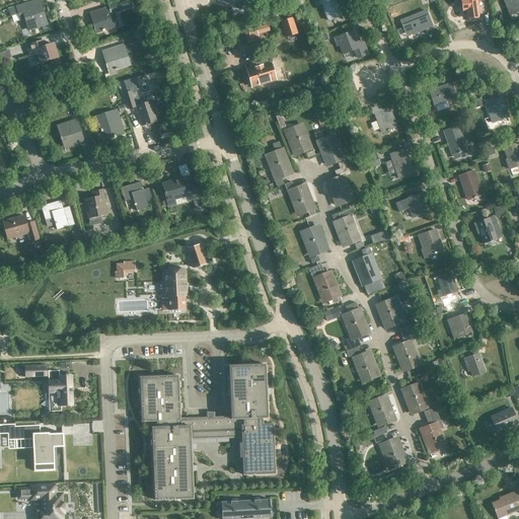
[(334,0),(313,0),(316,6),(320,4),(327,20),(341,15),(334,0)]
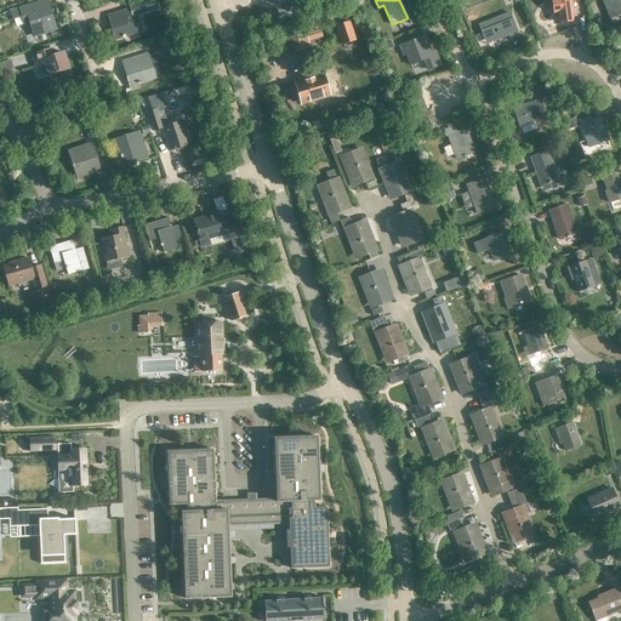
[(552,0),(554,12),(558,11),(559,21),(574,18),(571,0),(552,0)]
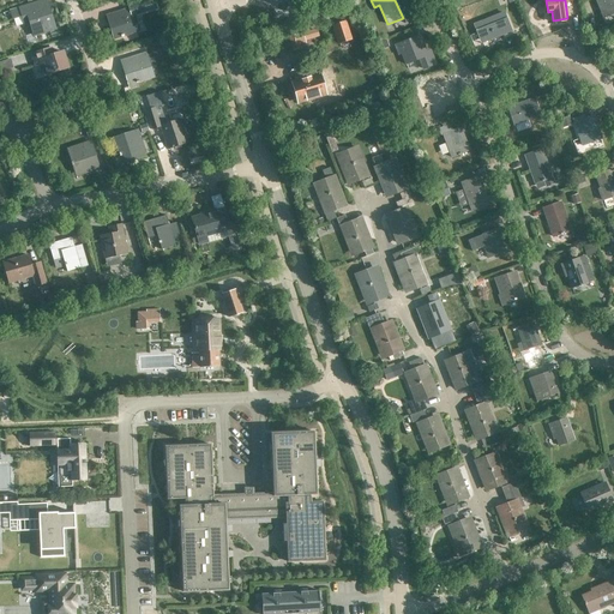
[(613,13),(613,0),(595,0),(603,18),(613,13)]
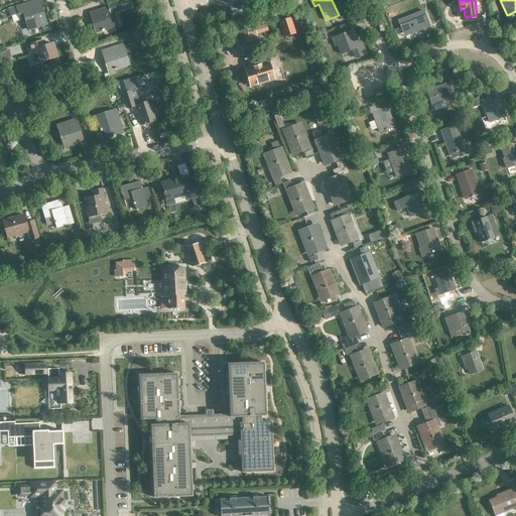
[(13,16),(18,14),(20,20),(24,18),(28,30),(46,24),(40,8),(34,10),(31,2),(15,7),(10,8),(13,16)]
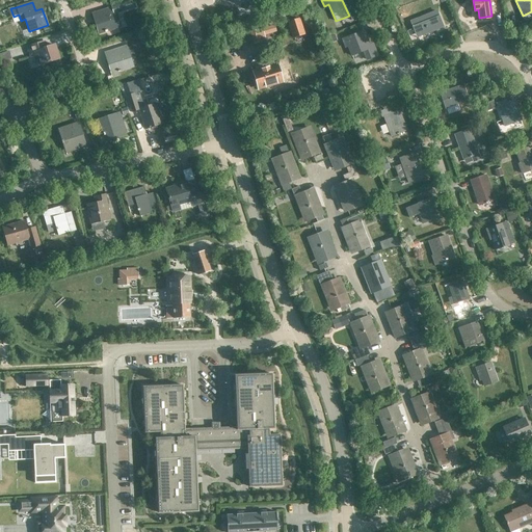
[(114,14),(116,12),(114,6),(92,14),(95,20),(97,20),(101,33),(118,27),(114,14)]
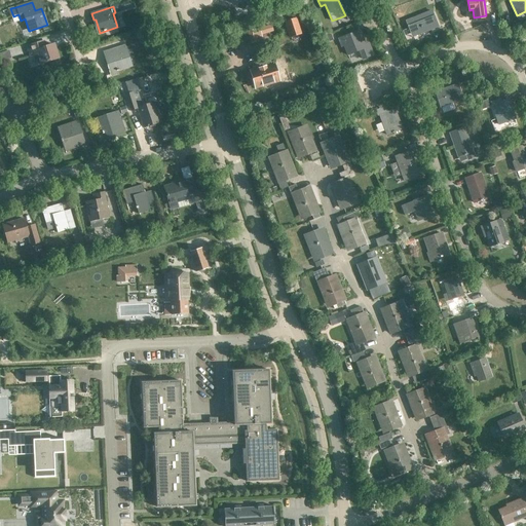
[(412,36),(431,29),(425,13),(406,21),(412,36)]
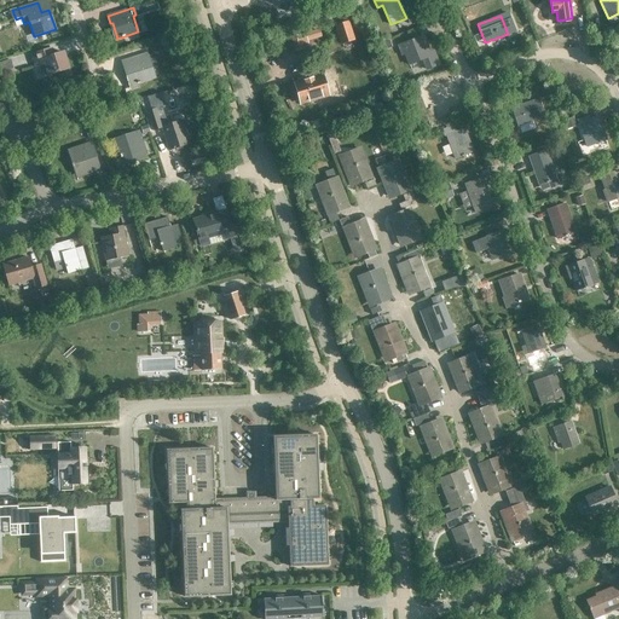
[(347,22),(335,25),(341,44),(353,40),(347,22)]
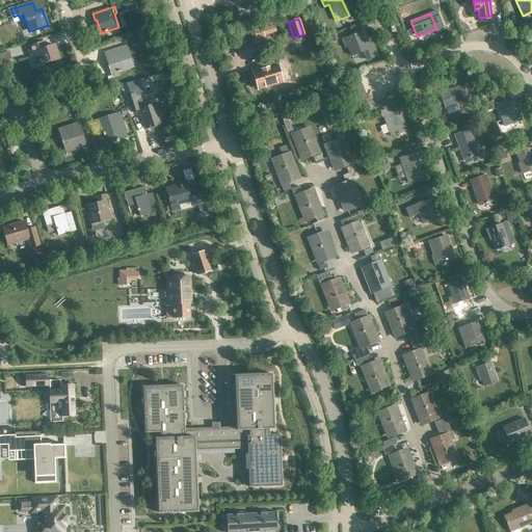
[(254,44),(261,42),(258,31),(250,33),(254,44)]
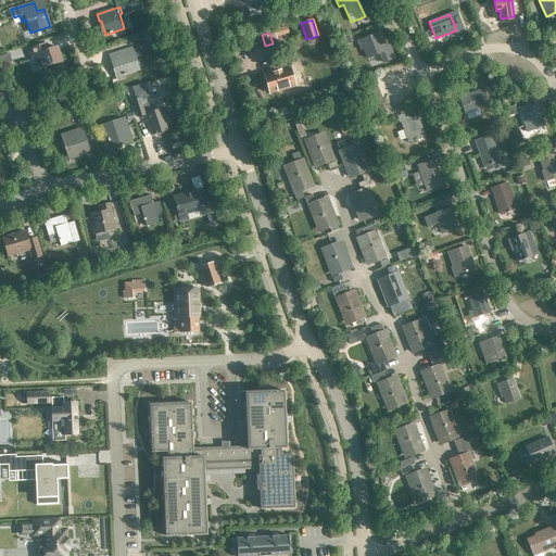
[(369,36),(359,39),(368,59),(379,53),(382,63),(393,59),(389,46),(386,47),(380,34),(370,38),(369,36)]
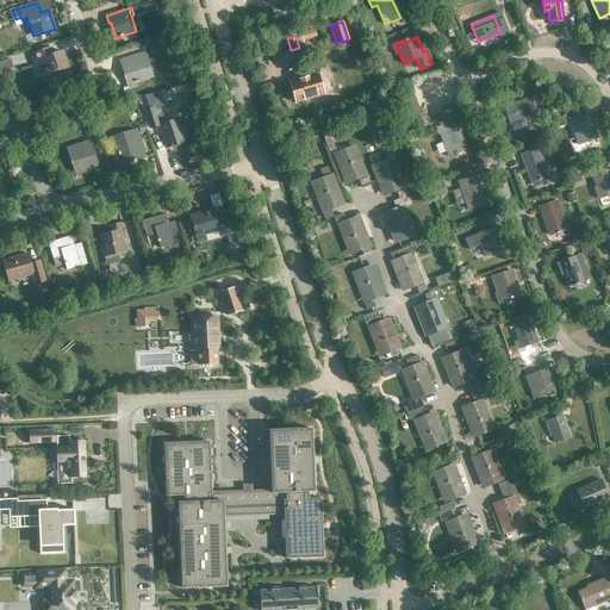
[(50,48),(31,54),(35,66),(44,62),(48,74),(57,70),(60,78),(69,74),(67,68),(62,51),(51,55),(50,48)]
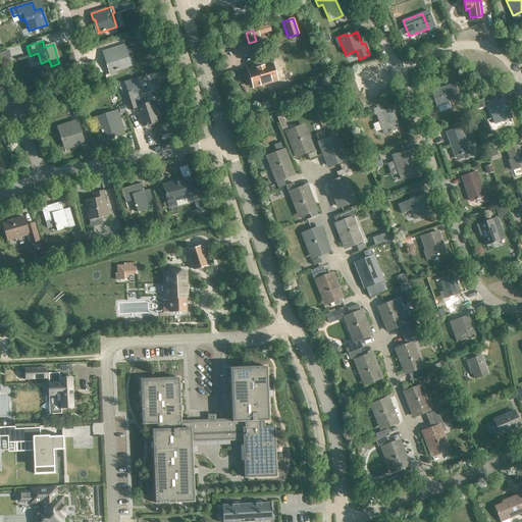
[(124,53),(126,52),(124,46),(102,52),(105,59),(107,58),(111,71),(127,65),(124,53)]
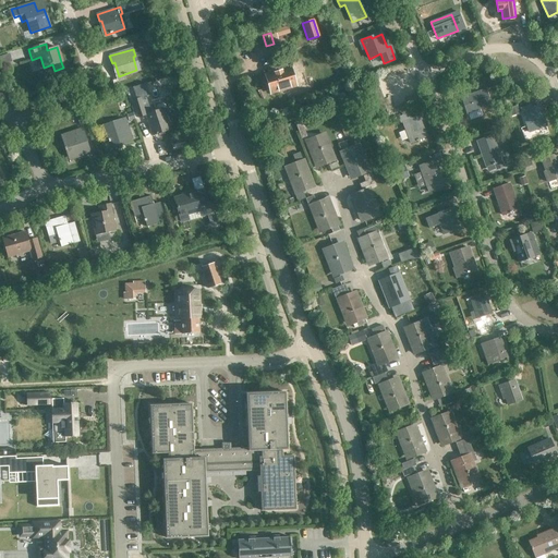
[(271,94),(295,86),(290,68),(266,75),(271,94)]
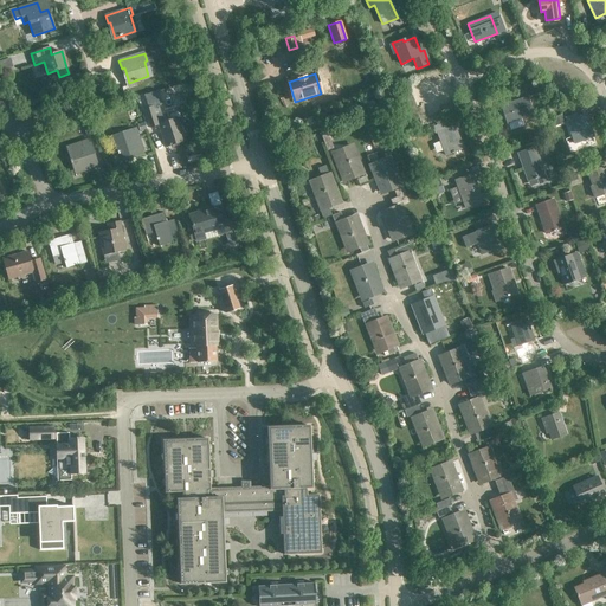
[(447,97),(442,81),(430,85),(427,79),(410,85),(416,101),(421,98),(427,113),(438,108),(436,102),(447,97)]
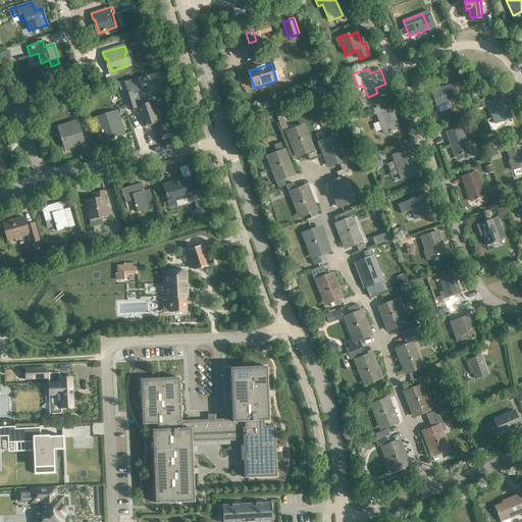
[(136,79),(123,82),(127,93),(123,94),(128,110),(137,107),(143,126),(159,121),(152,102),(141,106),(136,91),(139,89),(136,79)]
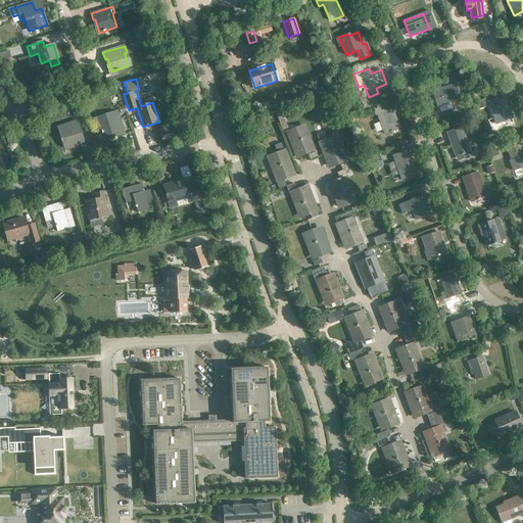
[(437,107),(461,100),(456,84),(432,92),(437,107)]
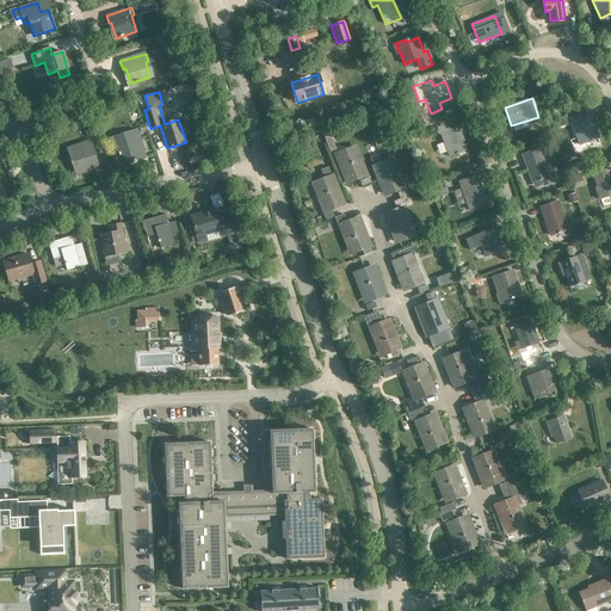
[(569,118),(572,122),(579,144),(598,139),(590,116),(581,118),(580,115),(569,118)]
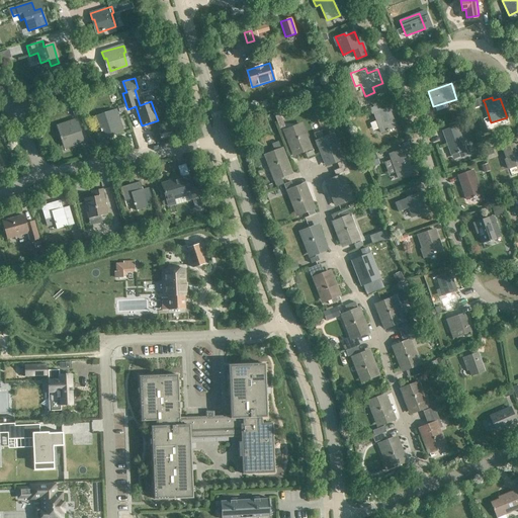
[(71,105),(74,116),(82,114),(78,103),(71,105)]
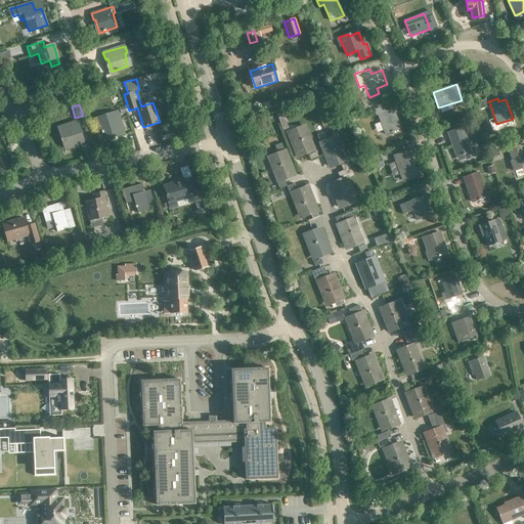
[(385,135),(400,129),(393,110),(378,115),(385,135)]
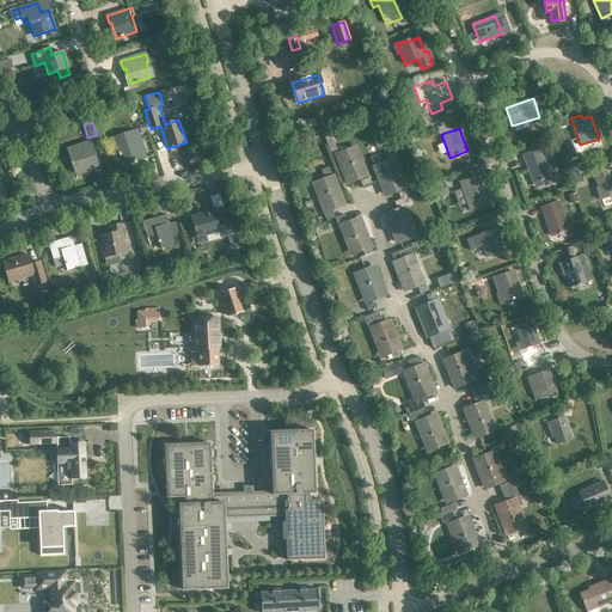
[(138,158),(145,155),(136,130),(129,133),(130,135),(115,140),(121,159),(136,154),(138,158)]
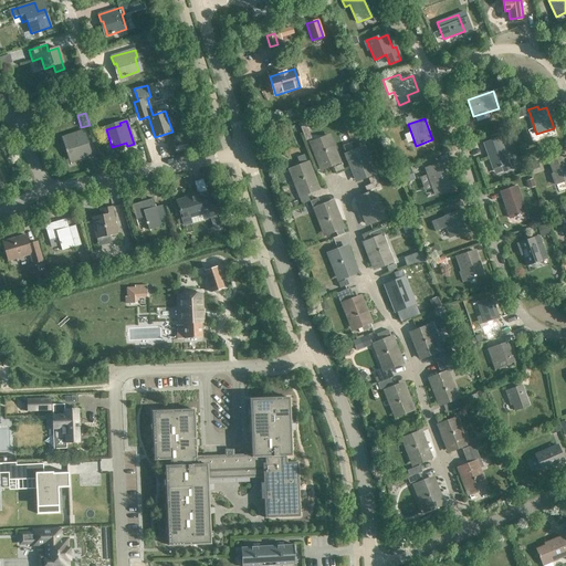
[(70,163),(91,155),(83,130),(74,133),(76,138),(63,143),(70,163)]
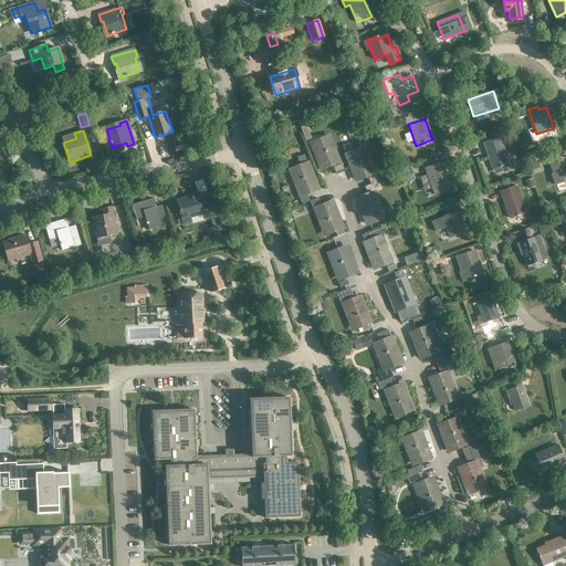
[(321,169),(337,163),(327,137),(311,144),(321,169)]
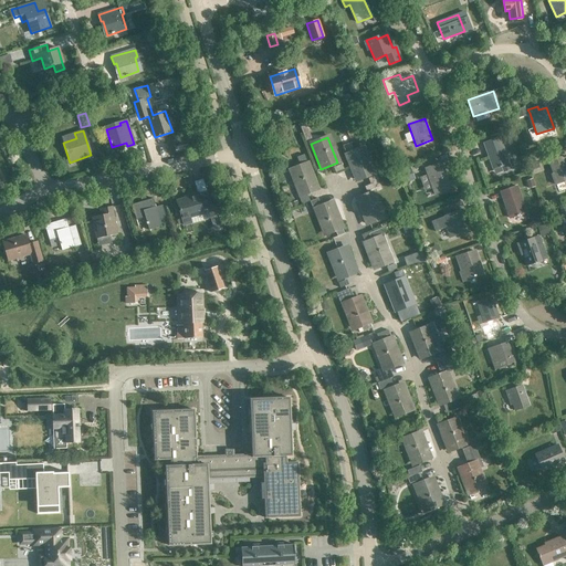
[(493,169),(509,164),(499,137),(483,143),(493,169)]
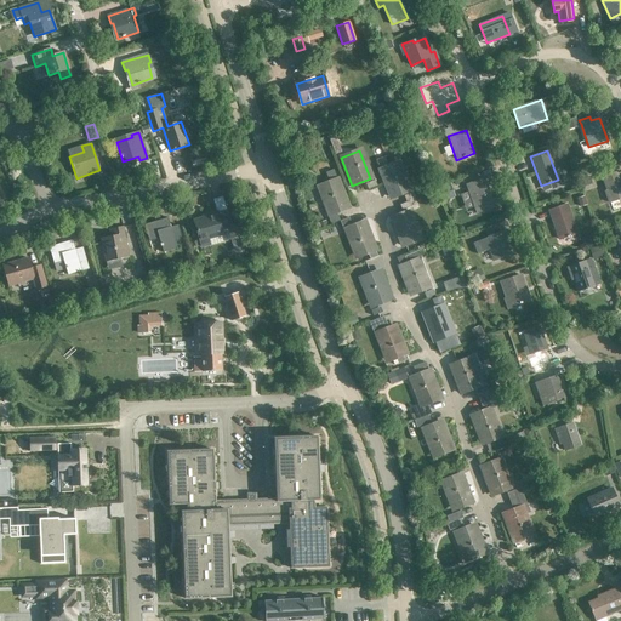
[(391,198),(408,191),(397,163),(380,170),(391,198)]
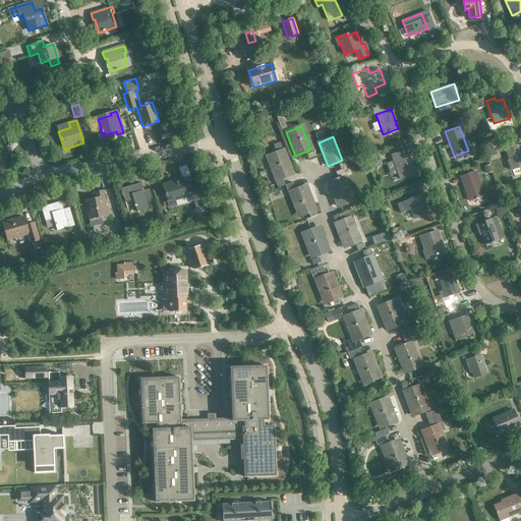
[(511,170),(520,166),(520,149),(519,143),(505,148),(509,160),(508,160),(511,170)]
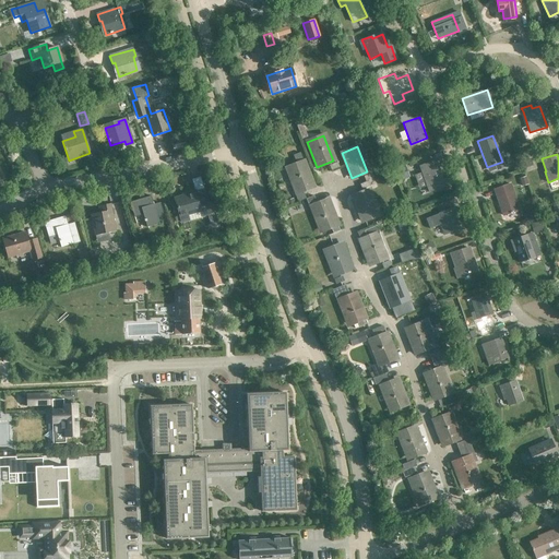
[(444,186),(443,181),(436,161),(419,166),(429,192),(444,186)]
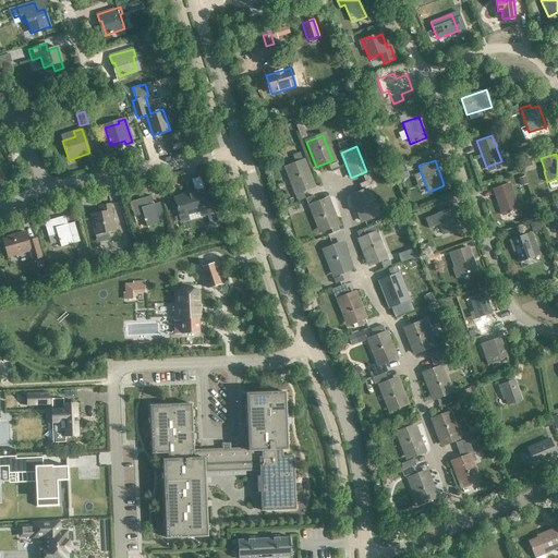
[(303,161),(287,168),(296,192),(293,193),(296,202),(304,199),(301,191),(313,186),(303,161)]
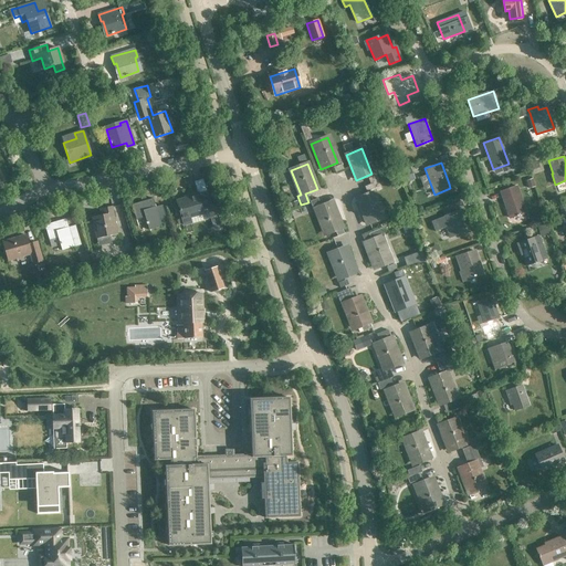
[(510,219),(525,213),(516,187),(500,192),(510,219)]
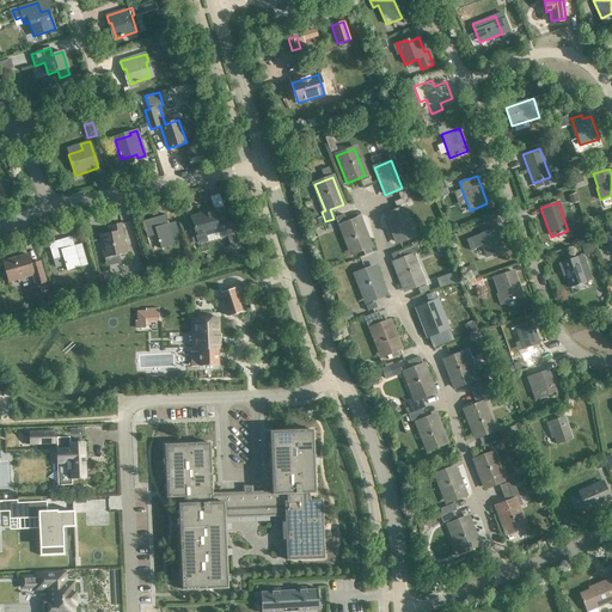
[(222,207),(213,210),(213,208),(200,212),(201,216),(191,219),(197,243),(210,239),(208,234),(219,231),(221,237),(230,234),(222,207)]
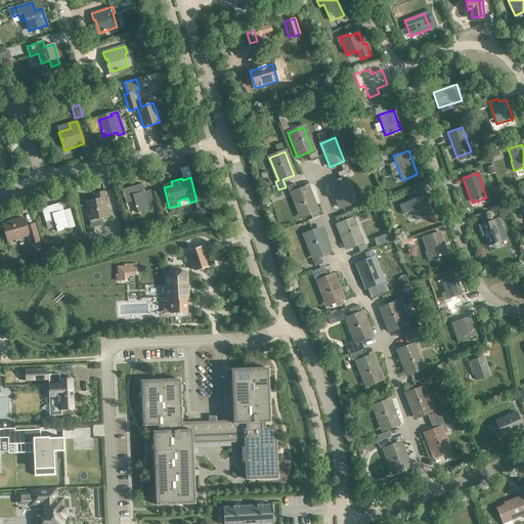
[(339,208),(354,202),(345,179),(330,184),(339,208)]
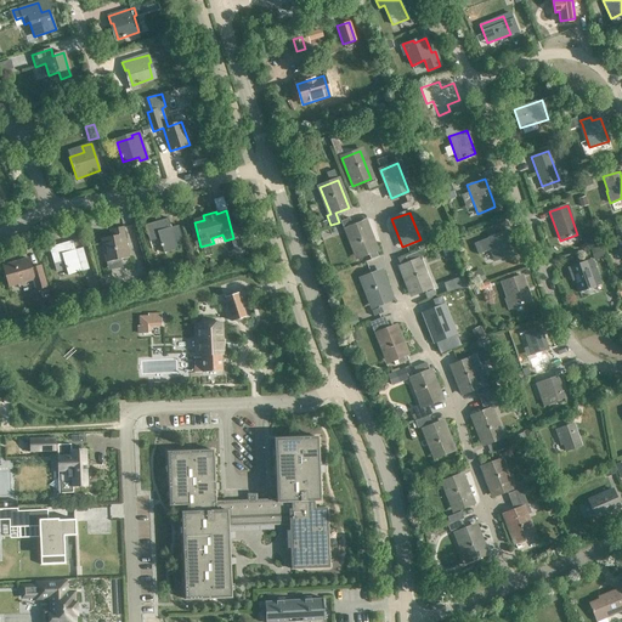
[(163,253),(184,247),(177,226),(170,228),(168,219),(145,225),(150,242),(158,238),(163,253)]
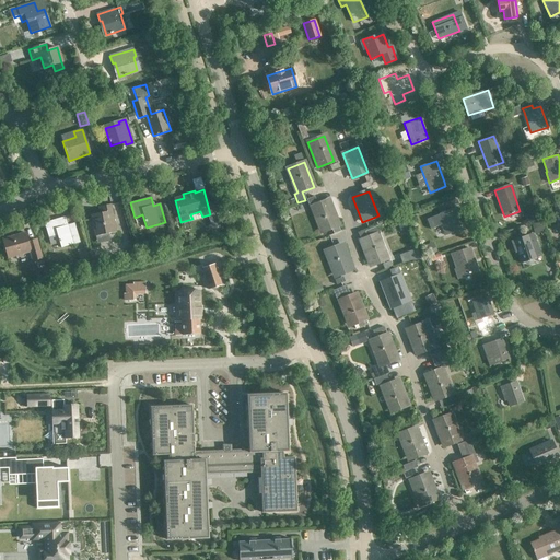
[(313,197),(305,200),(308,208),(313,207),(323,232),(331,229),(334,234),(340,232),(338,225),(328,200),(316,205),(313,197)]
